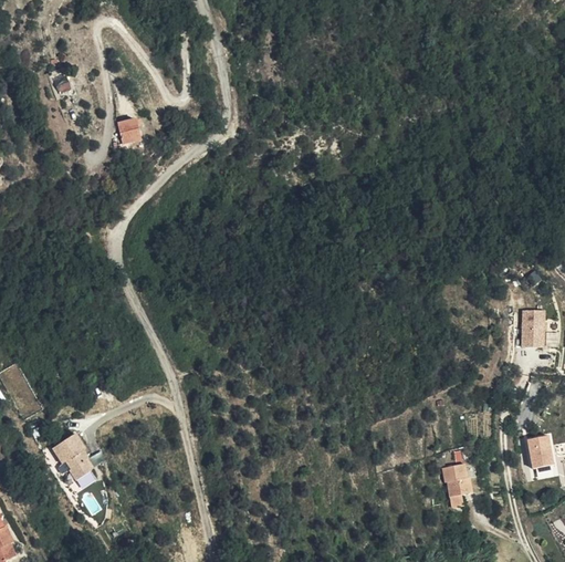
[(45,99),(59,93),(53,80),(50,82),(46,73),(37,77),(45,99)]
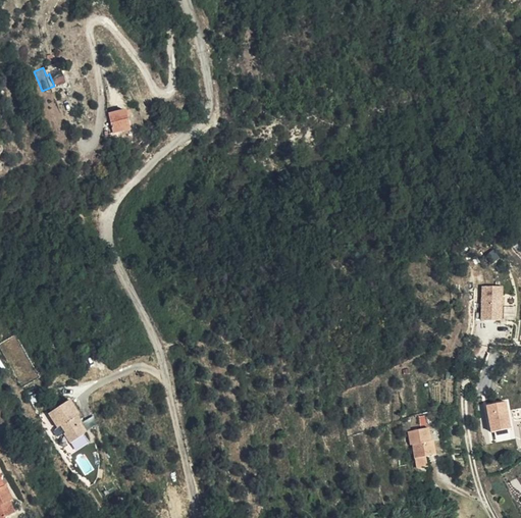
[(117,138),(121,137),(127,136),(124,112),(114,114),(117,138)]
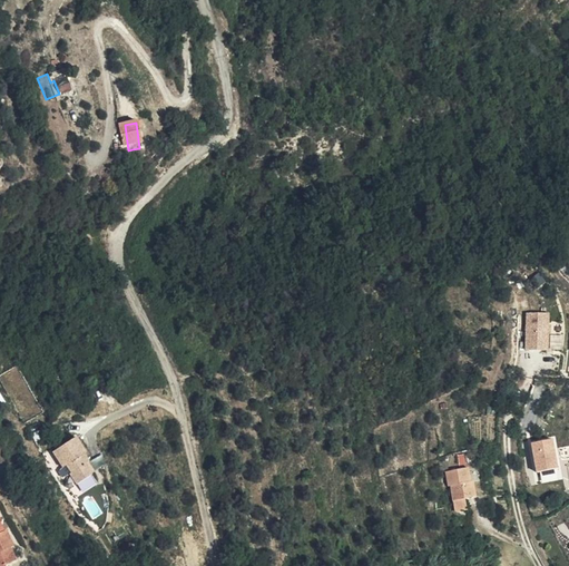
[(547,308),(525,306),(525,344),(547,345),(547,308)]
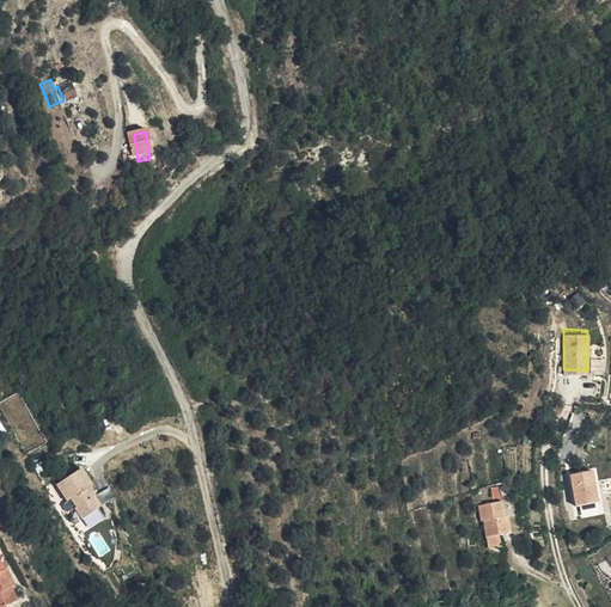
[(78,507),(75,508),(84,519),(99,508),(92,497),(95,495),(89,486),(91,485),(79,468),(56,484),(68,502),(72,500),(78,507)]
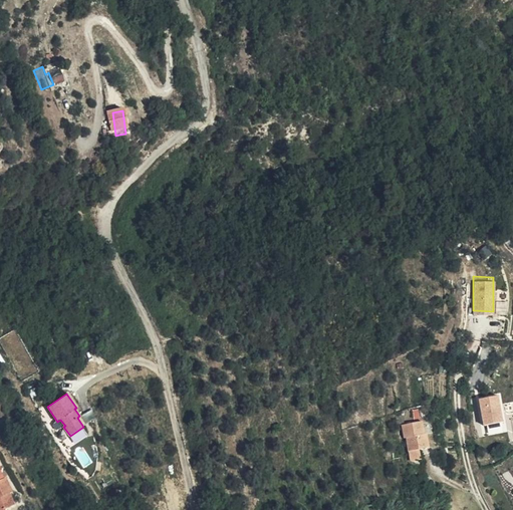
[(506,426),(500,398),(479,403),(485,430),(506,426)]
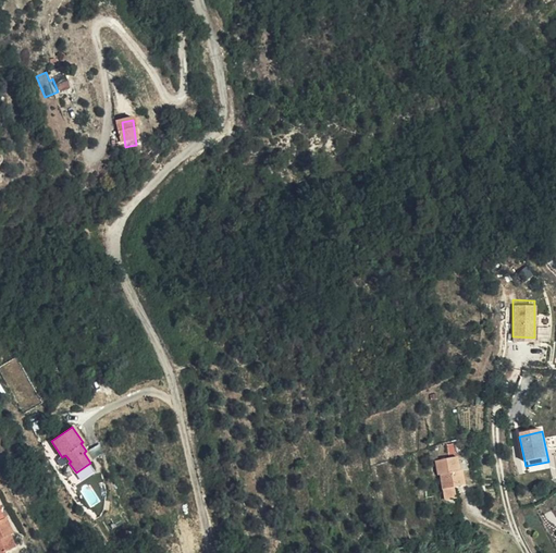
[(65,466),(69,463),(71,462),(65,455),(62,457),(61,458),(65,466)]
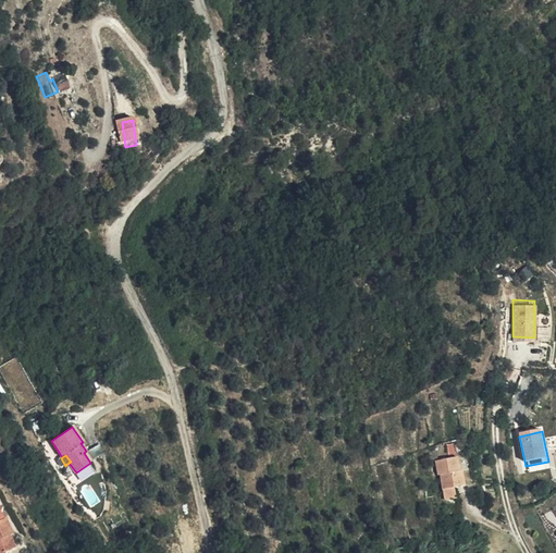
[(447,474),(449,488),(462,486),(472,484),(470,468),(468,469),(466,455),(443,459),(445,474),(447,474)]
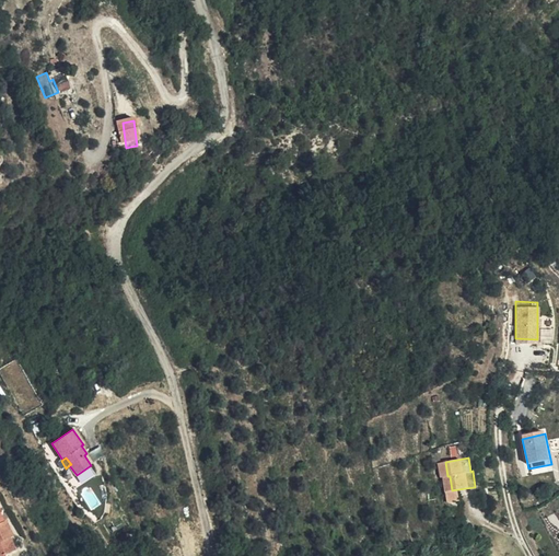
[(465,488),(452,490),(454,499),(466,498),(465,488)]
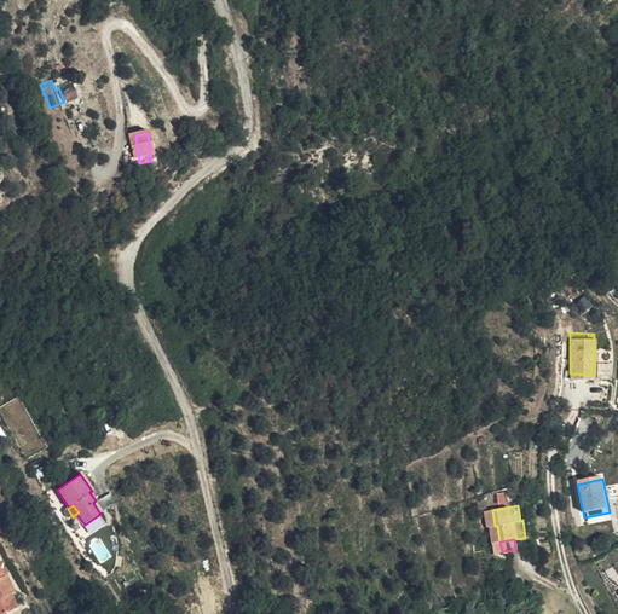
[(17,596),(7,578),(0,581),(0,613),(23,613),(22,612),(21,613),(13,597),(17,596)]
